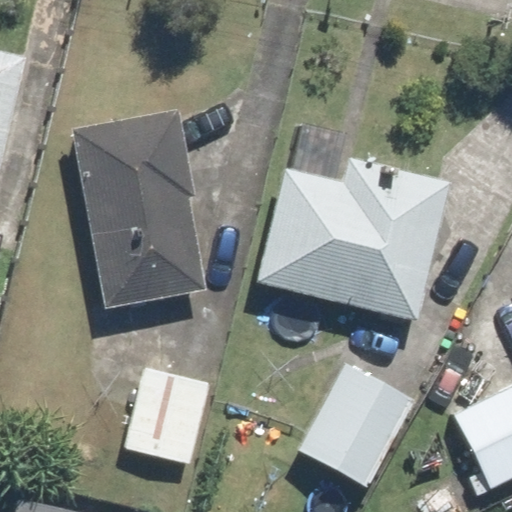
[(0,151),(22,56),(0,50),(0,151)]
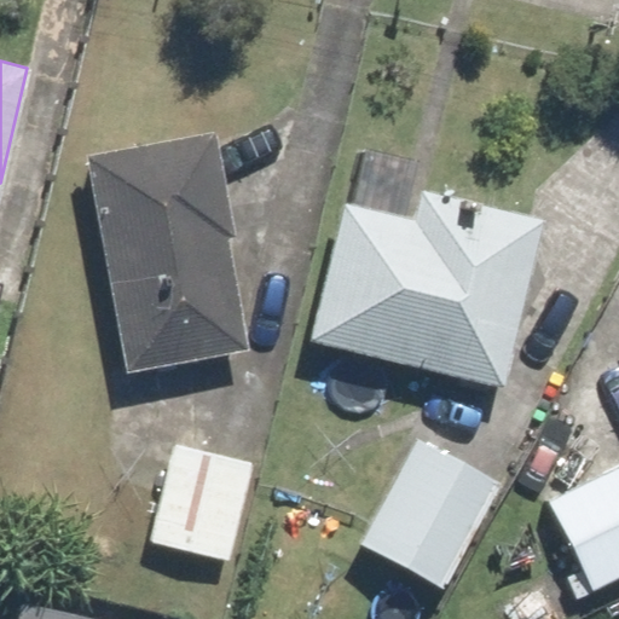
[(86,157),(104,260),(125,371),(247,350),(226,238),(233,237),(215,133),(207,134),(86,157)]
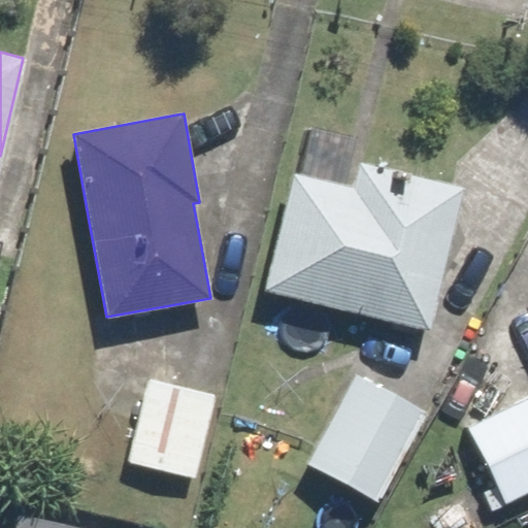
[(265,291),(429,329),(463,185),(357,161),(351,188),(292,174),(265,291)]
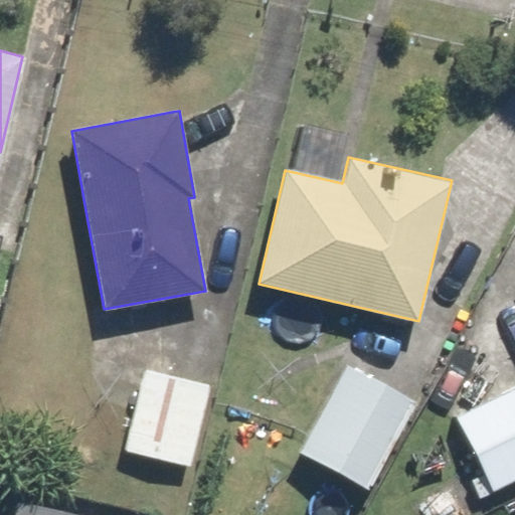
[(514,478),(514,260),(510,249),(437,383),(480,470),(481,469),(492,490),(514,478)]
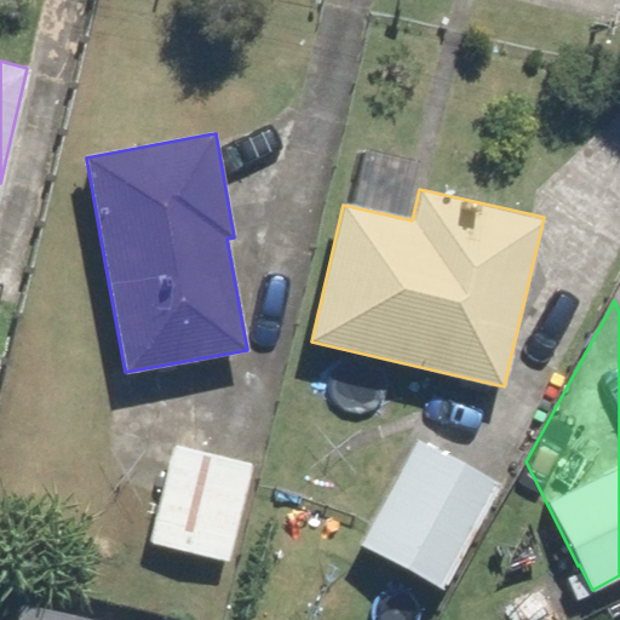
[(418,438),(359,545),(437,587),(495,482),(418,438)]
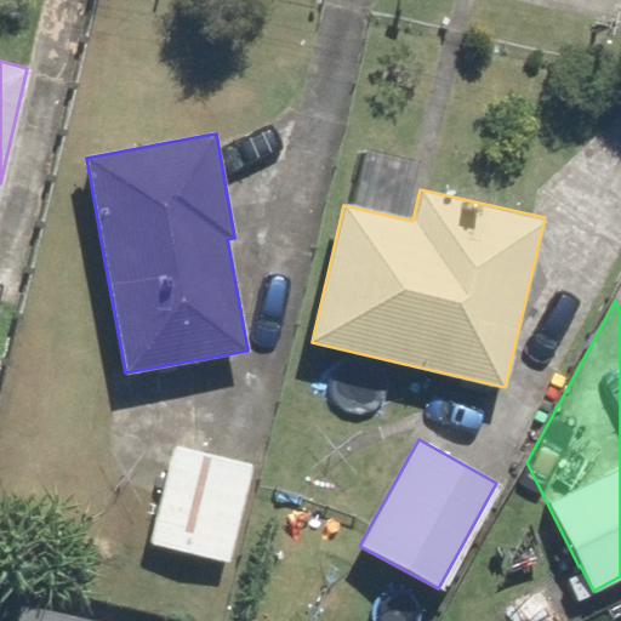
[(251,462),(174,444),(151,543),(228,562),(251,462)]
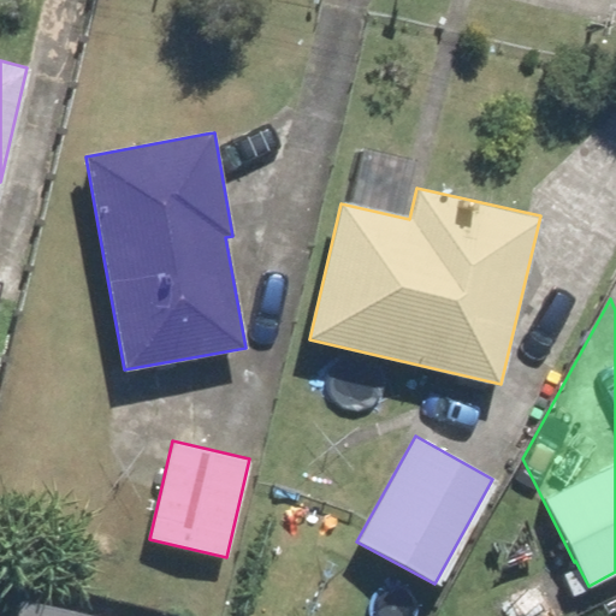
[(94,615),(18,598),(13,615),(94,615)]
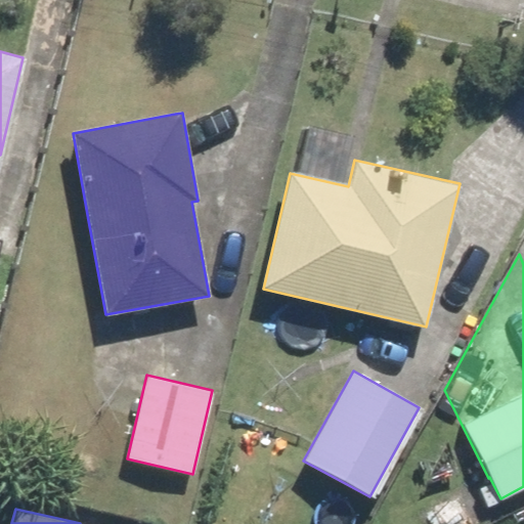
All buildings are outlined.
